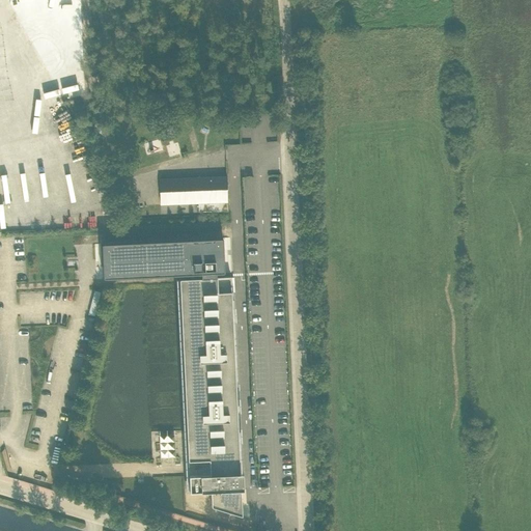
[(7,0),(63,99),(85,99),(80,0),(7,0)]
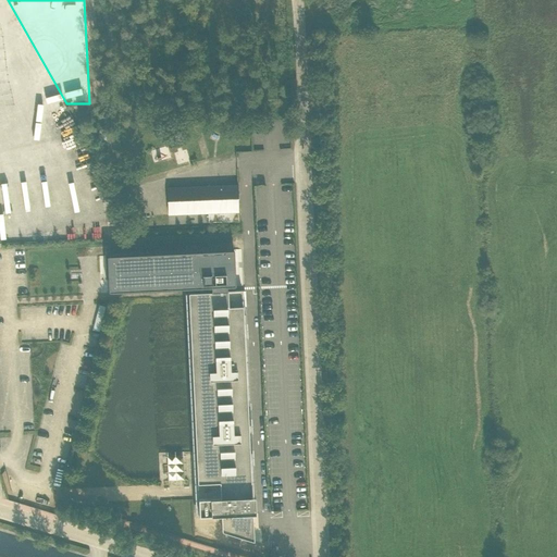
[(98,140),(114,140),(114,127),(98,127),(98,140)]
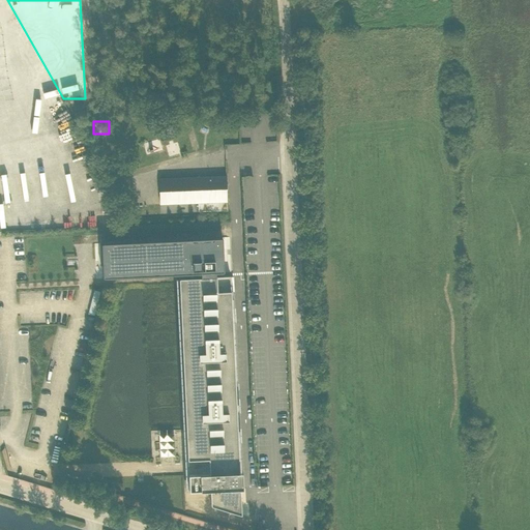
[(159,179),(159,205),(198,204),(198,211),(227,210),(225,177),(159,179)]
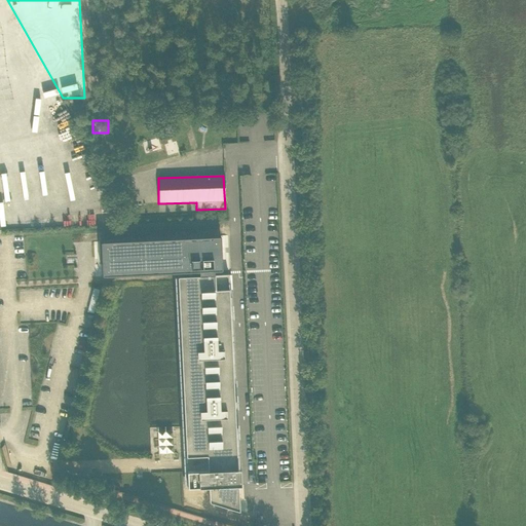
[(210,501),(239,511),(228,275),(214,275),(214,270),(222,270),(221,236),(102,241),(103,276),(200,272),(200,276),(178,277),(186,456),(208,455),(208,471),(187,472),(188,487),(209,487),(210,501)]
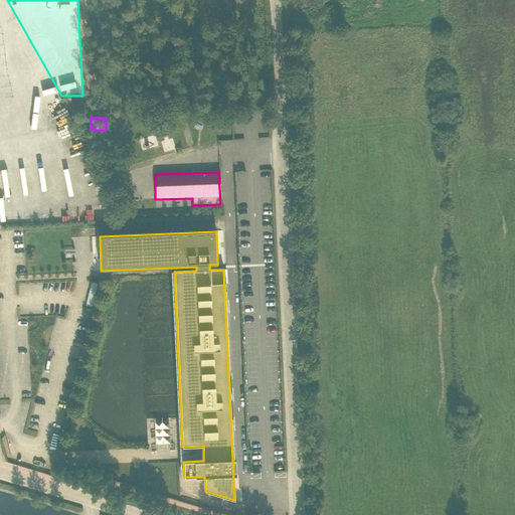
[(156,416),(156,444),(173,444),(174,416),(156,416)]
